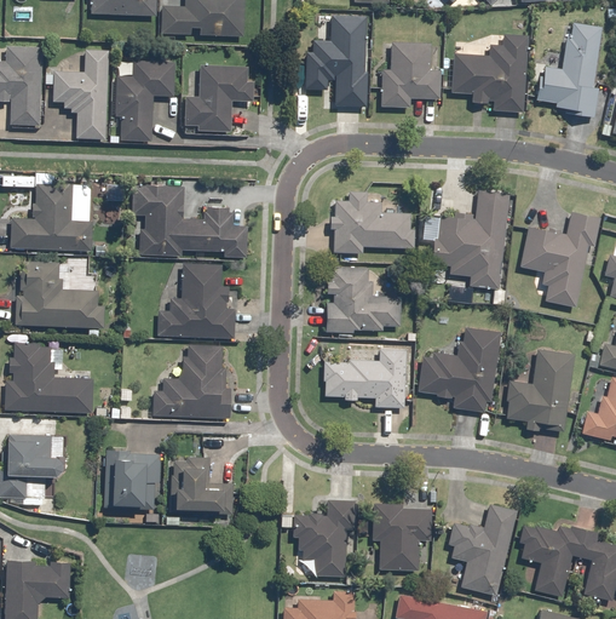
[(88,0),(88,13),(155,16),(155,0),(88,0)]
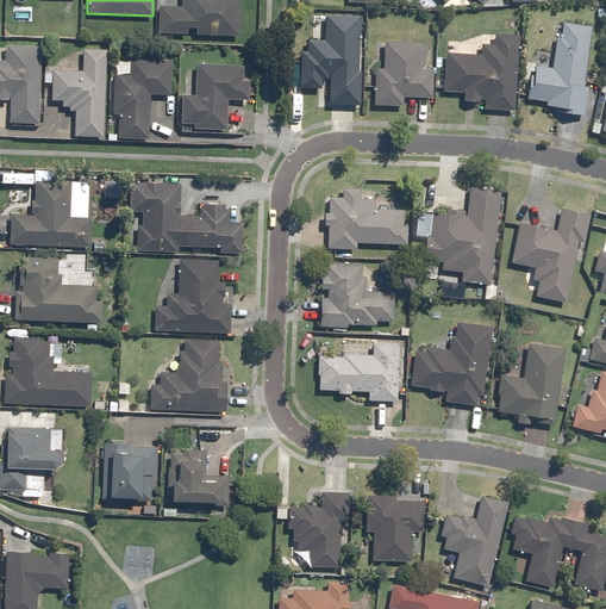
[(158,5),(157,33),(239,37),(241,0),(180,0),(181,6),(158,5)]
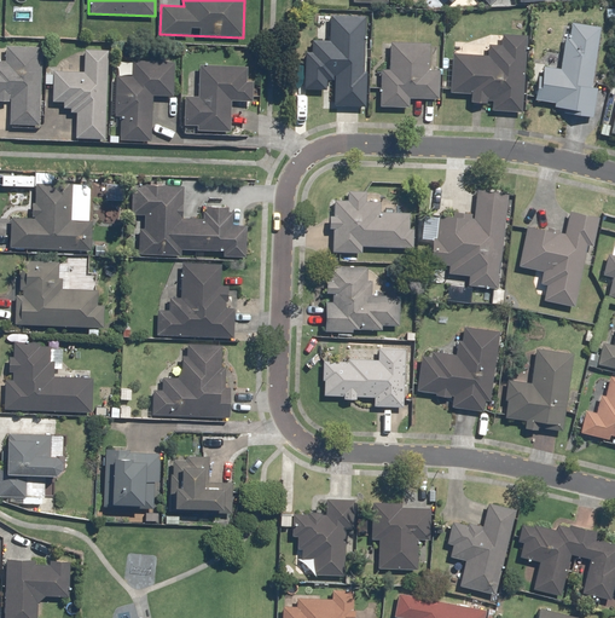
[(364,99),(366,16),(330,15),(329,41),(312,40),(311,50),(305,50),(305,75),(334,76),(334,98),(364,99)]
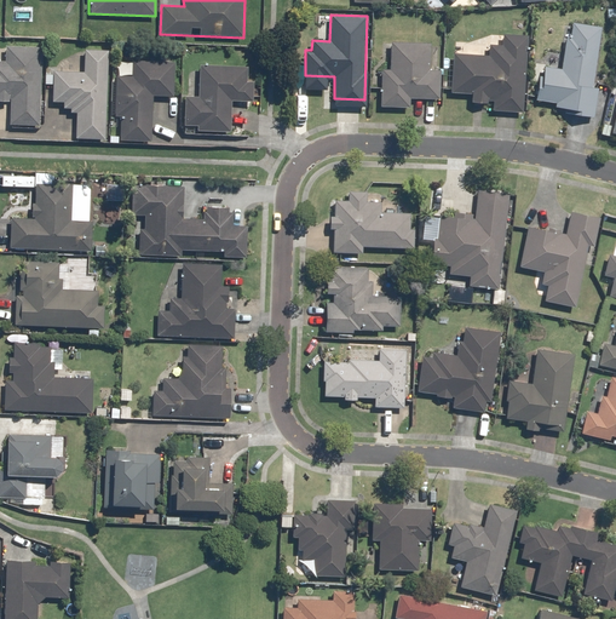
[(564,115),(594,119),(599,87),(594,86),(603,27),(568,22),(562,68),(540,64),(534,105),(564,109),(564,115)]
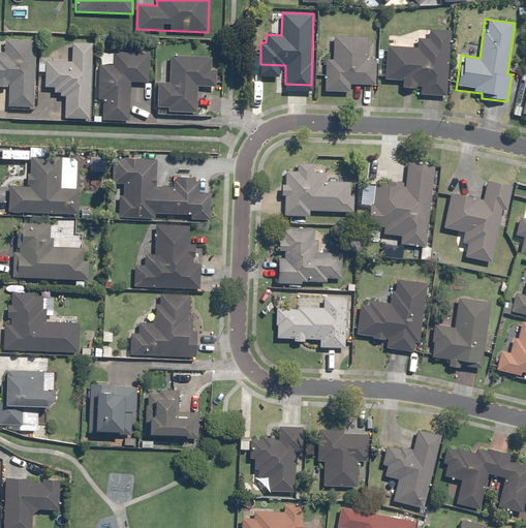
[(447,95),(452,29),(429,28),(429,38),(418,37),(418,47),(387,44),(384,79),(402,80),(402,88),(421,89),(420,94),(447,95)]
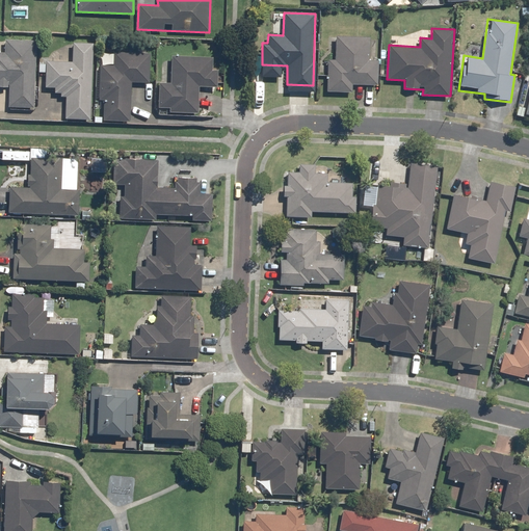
[(326,58),(325,91),(352,93),(352,85),(377,86),(378,59),(369,59),(370,36),(335,35),(335,59),(326,58)]
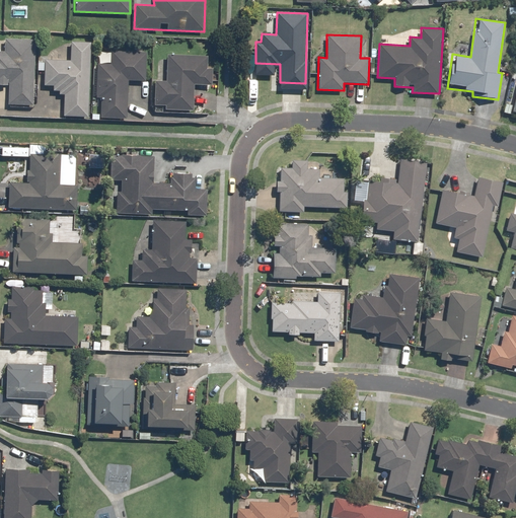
[(33,104),(37,39),(4,38),(4,52),(0,51),(0,83),(9,84),(8,103),(33,104)]
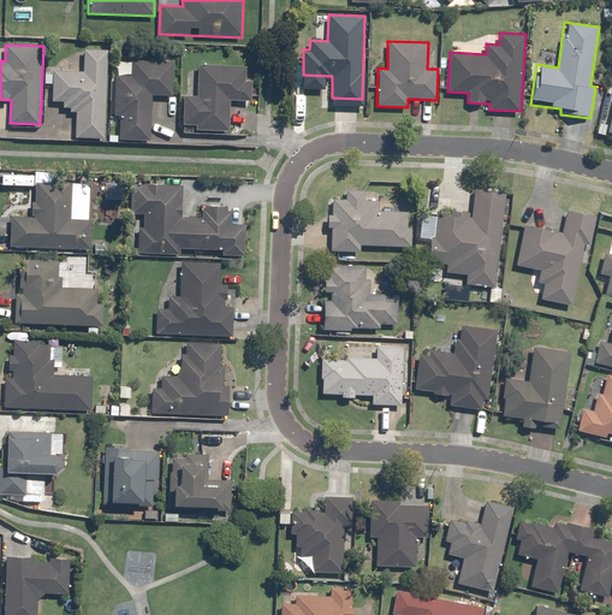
[(106,137),(108,49),(84,48),(83,70),(53,69),(52,100),(63,101),(63,110),(76,110),(75,136),(106,137)]
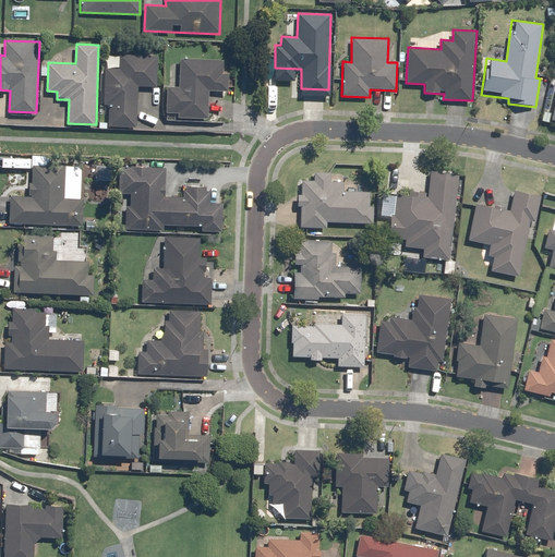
[(104,53),(100,125),(137,126),(139,86),(157,86),(158,57),(104,53)]
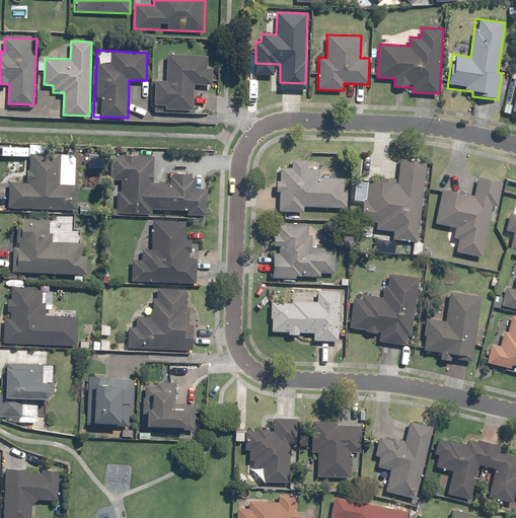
[(155,79),(154,104),(165,104),(165,109),(194,111),(195,84),(212,85),(213,67),(206,67),(207,55),(168,54),(167,80),(155,79)]
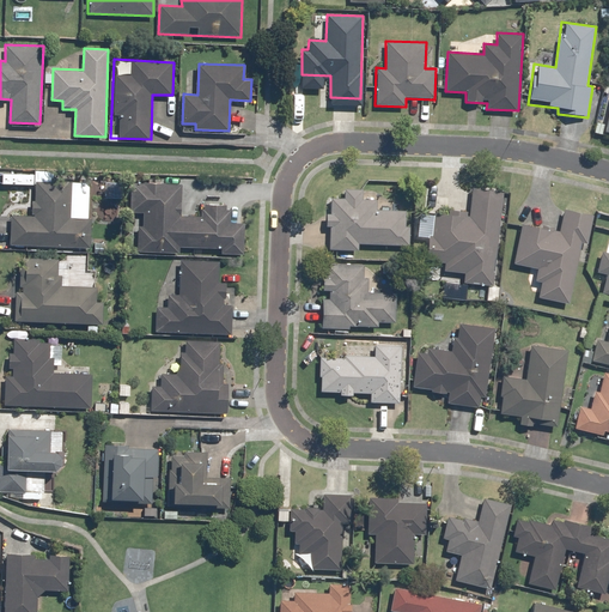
[(10,213),(8,244),(91,248),(92,218),(89,218),(91,180),(50,177),(50,181),(36,180),(34,214),(10,213)]
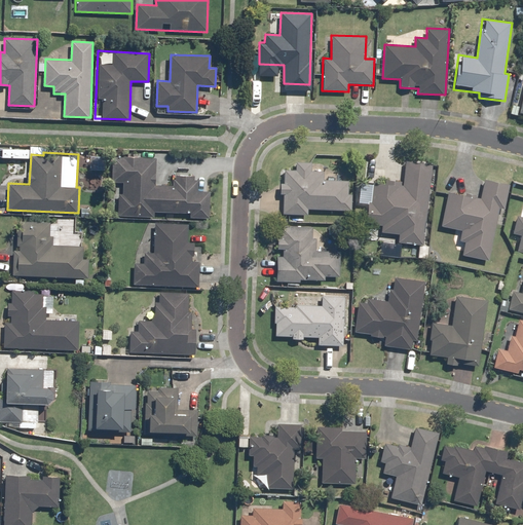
[(157,158),(112,157),(112,182),(119,182),(118,216),(155,217),(156,212),(190,213),(190,218),(209,219),(210,191),(198,191),(198,176),(173,175),(173,186),(156,185),(157,158)]
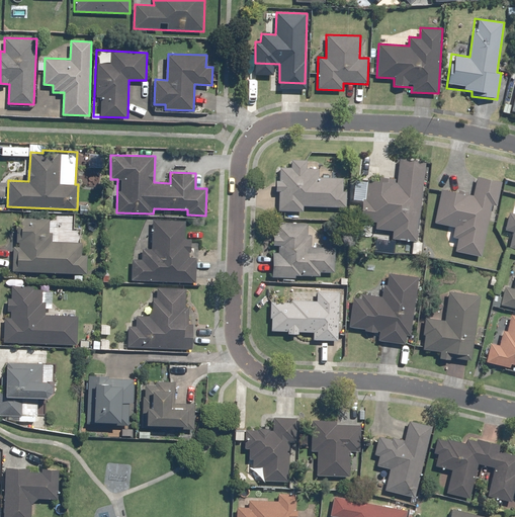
[(418,242),(426,162),(399,159),(397,178),(379,176),(378,181),(364,179),(359,221),(376,223),(375,228),(393,230),(392,239),(418,242)]
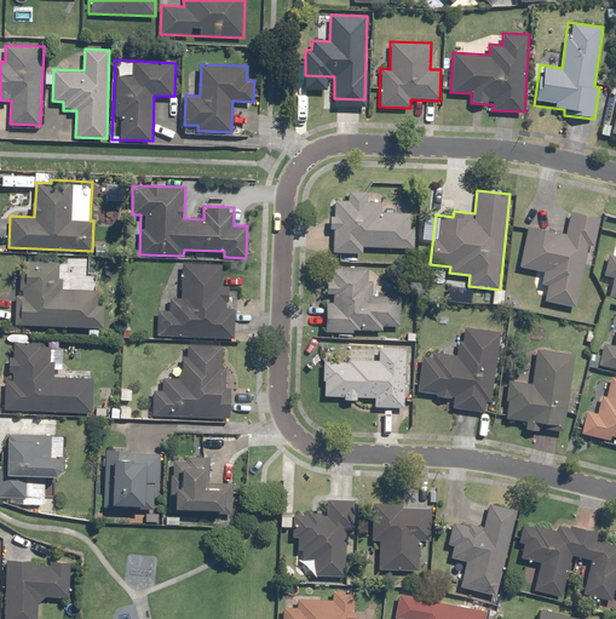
[(334,200),(333,252),(362,253),(362,246),(415,248),(415,229),(410,228),(412,213),(381,212),(381,201),(367,201),(367,191),(349,191),(347,200),(334,200)]
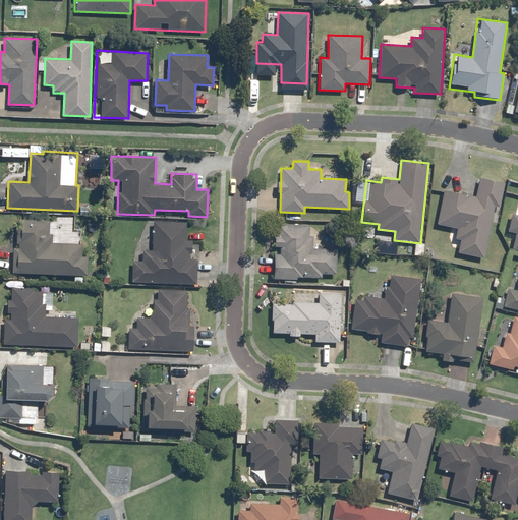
[(500,208),(505,182),(479,177),(475,195),(444,189),(437,224),(457,228),(455,238),(461,239),(458,253),(484,258),(495,207),(500,208)]
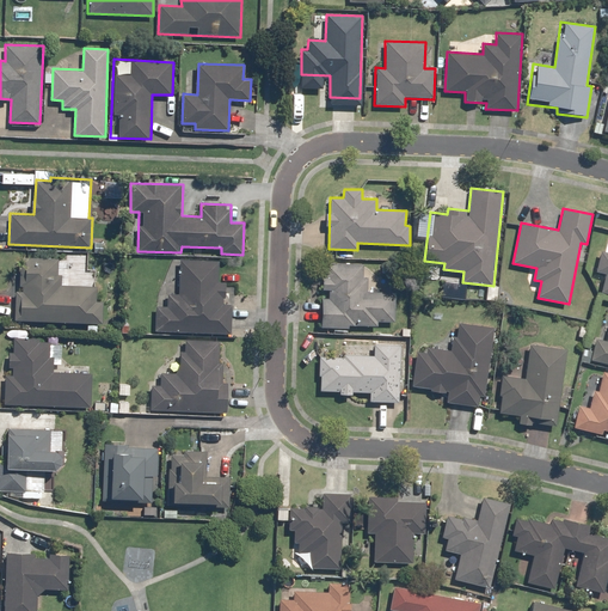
[(606,274),(601,293),(607,294),(607,251),(601,250),(595,272),(606,274)]
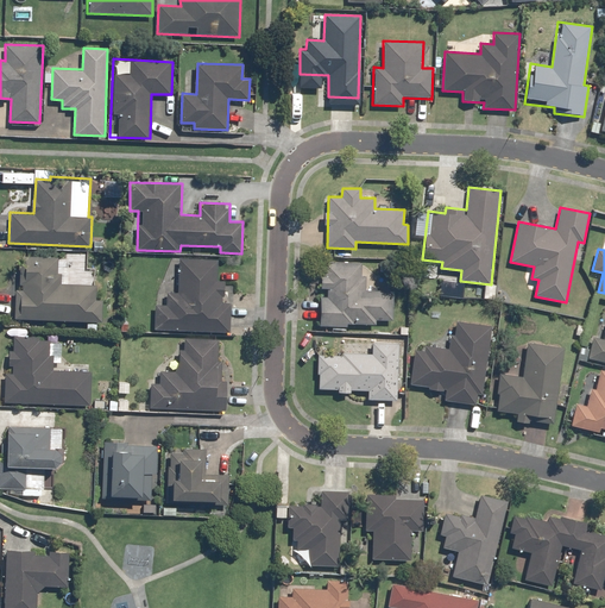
[(17,256),(14,319),(101,323),(102,300),(96,300),(98,284),(68,283),(69,258),(17,256)]
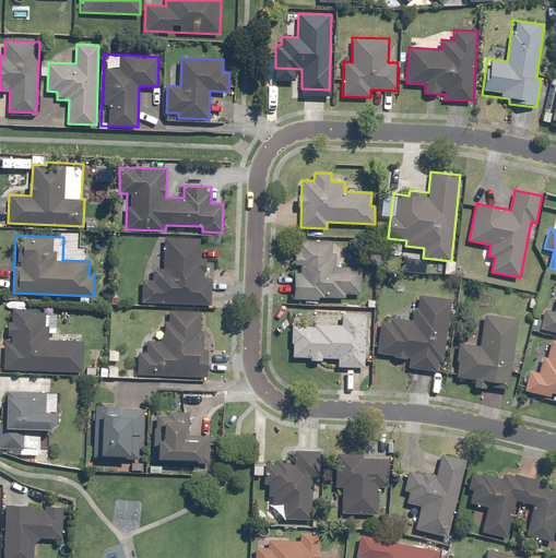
[(143,280),(142,303),(211,305),(212,277),(206,276),(208,256),(200,256),(201,238),(164,237),(163,268),(153,268),(153,280),(143,280)]
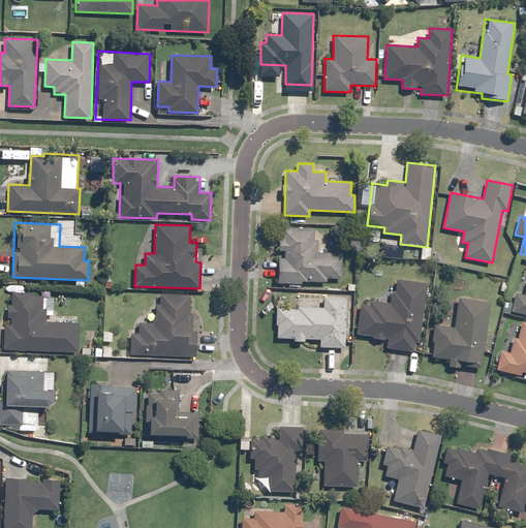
[(278,227),(277,282),(302,283),(302,281),(327,282),(327,277),(342,278),(342,252),(319,252),(319,239),(314,239),(314,227),(278,227)]
